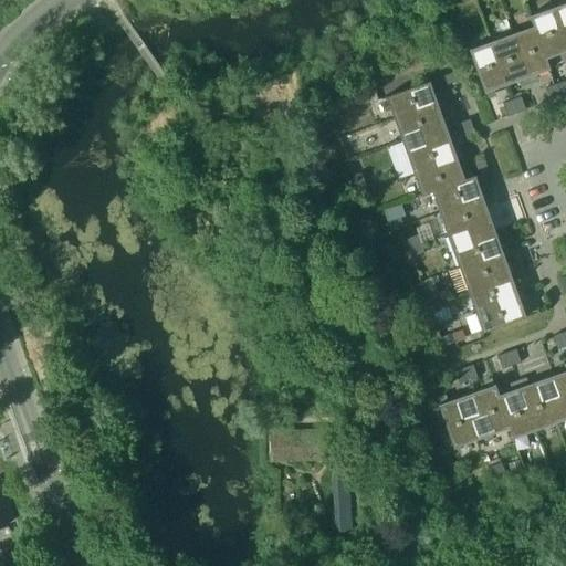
[(565,1),(551,8),(565,50),(565,1)]
